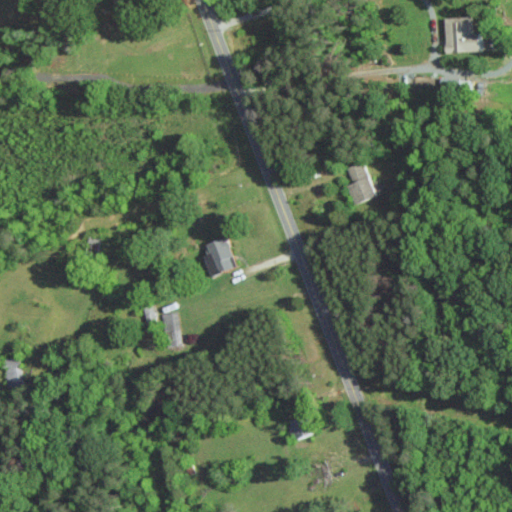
[(445,16),(446,51),(481,50),(480,31),(473,31),(473,15),(445,16)]
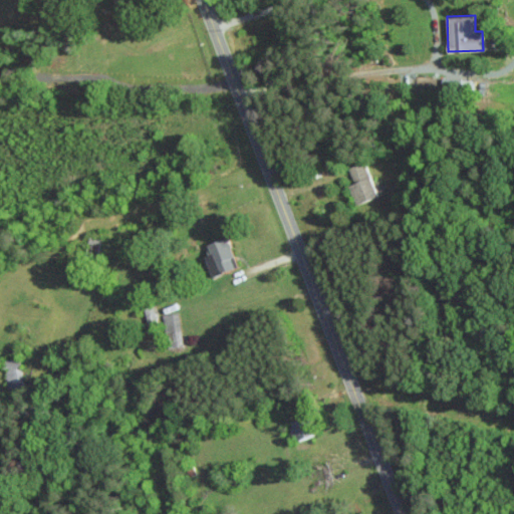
[(376,198),(367,162),(348,166),(352,184),(348,185),(353,204),(376,198)]
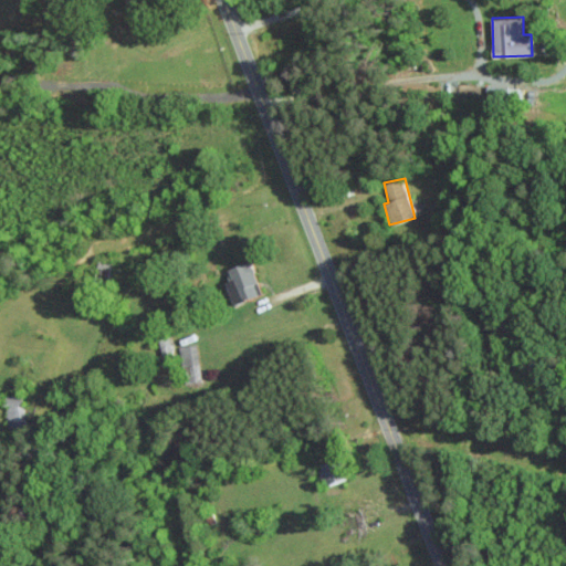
[(262,293),(250,260),(224,270),(228,281),(224,282),(233,304),(262,293)]
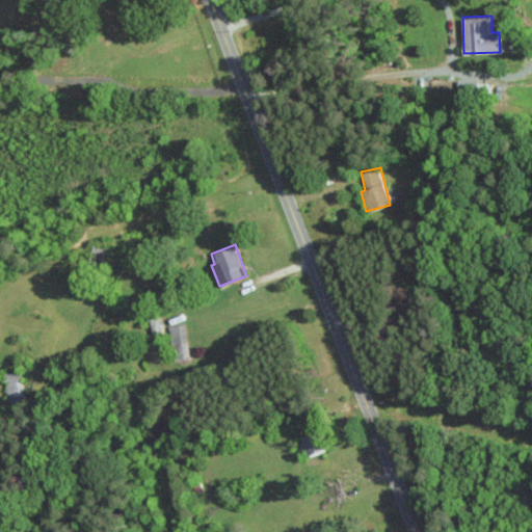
[(190,357),(183,323),(167,326),(174,361),(190,357)]
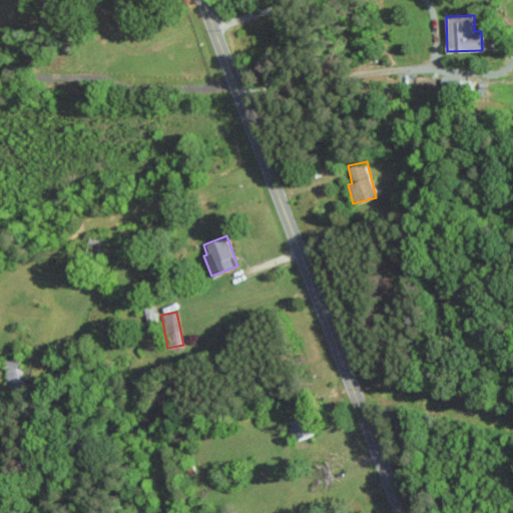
[(5,359),(6,387),(23,386),(22,358),(5,359)]
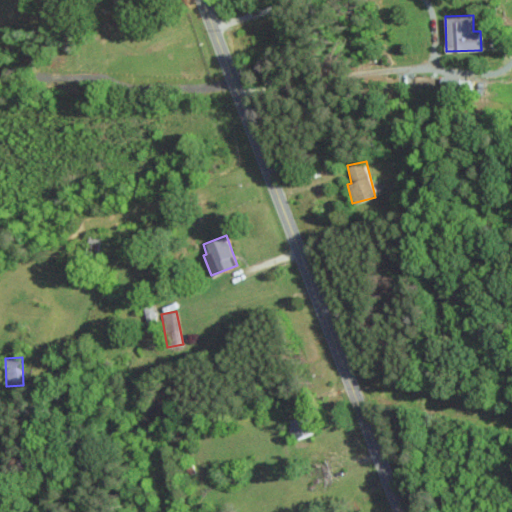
[(313,433),(307,415),(286,421),(292,440),(313,433)]
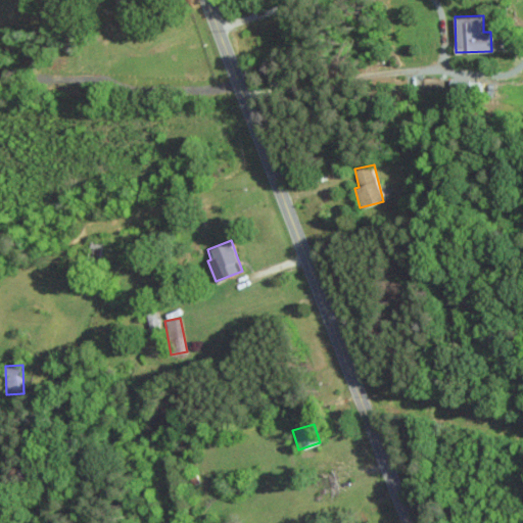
All buildings are outlined.
